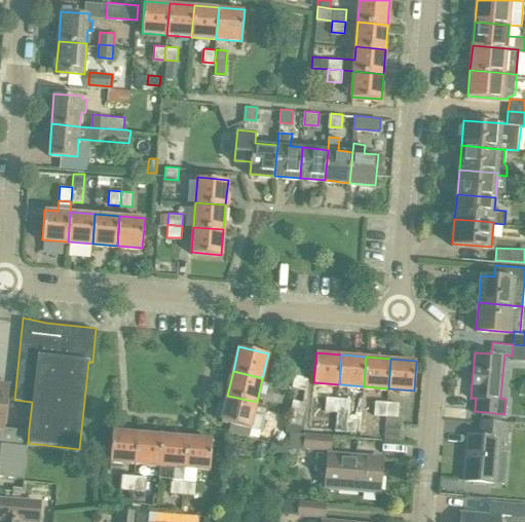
[(305,389),(308,377),(295,373),(292,385),(305,389)]
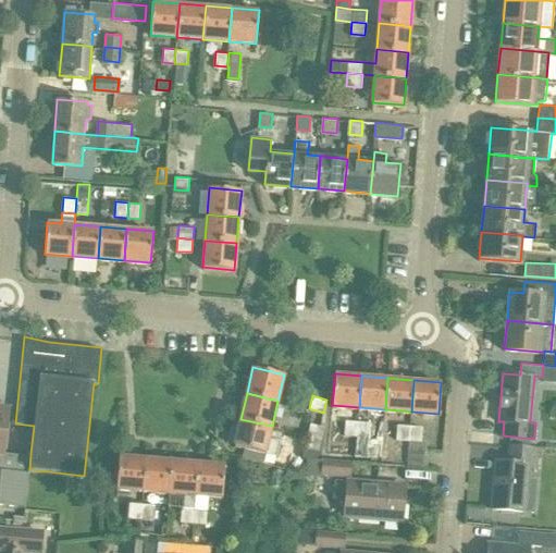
[(28,472),(29,469),(31,454),(14,452),(3,451),(9,406),(0,405),(0,503),(25,506),(28,472)]
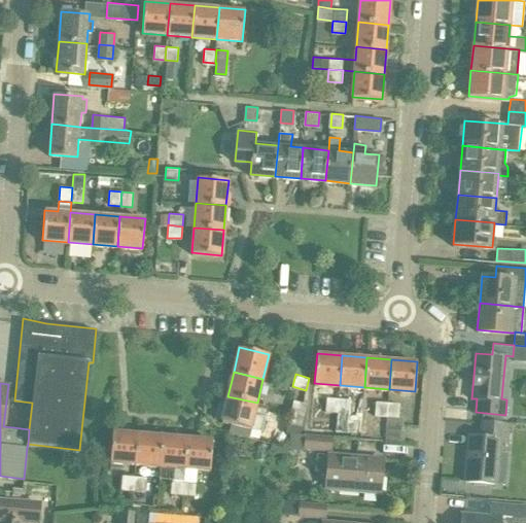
[(265,415),(267,405),(257,403),(228,396),(221,420),(251,427),(254,413),(265,415)]
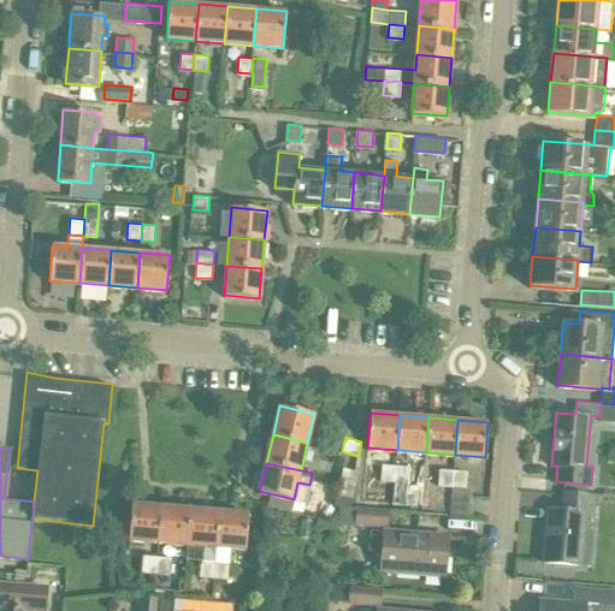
[(395,481),(396,464),(382,463),(380,480),(395,481)]
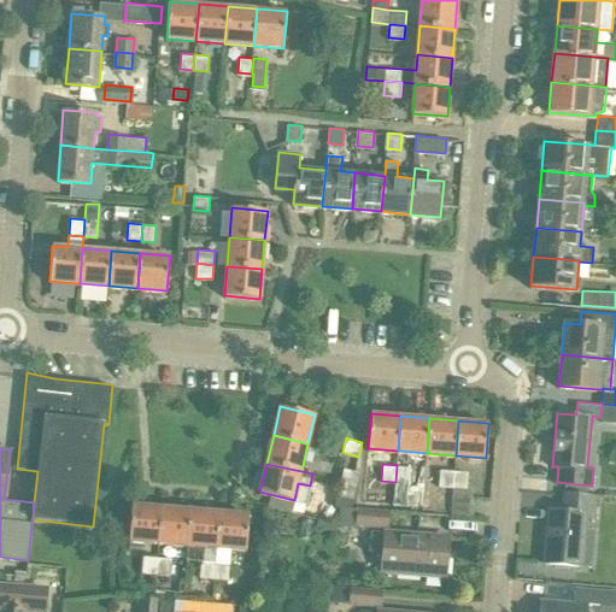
[(420,506),(421,487),(409,486),(411,466),(397,465),(396,482),(393,504),(420,506)]
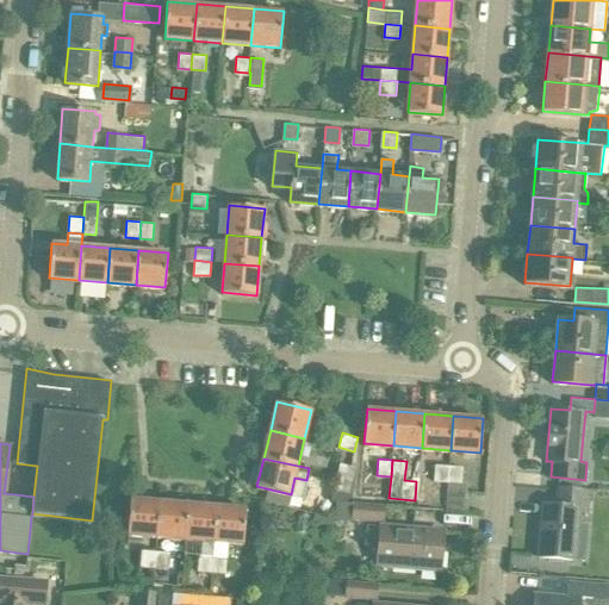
[(352,479),(355,466),(340,462),(336,475),(352,479)]
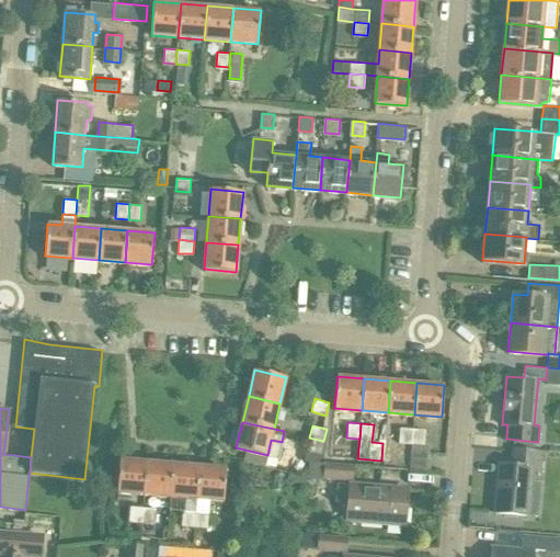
[(399,441),(411,443),(413,428),(400,427),(399,441)]
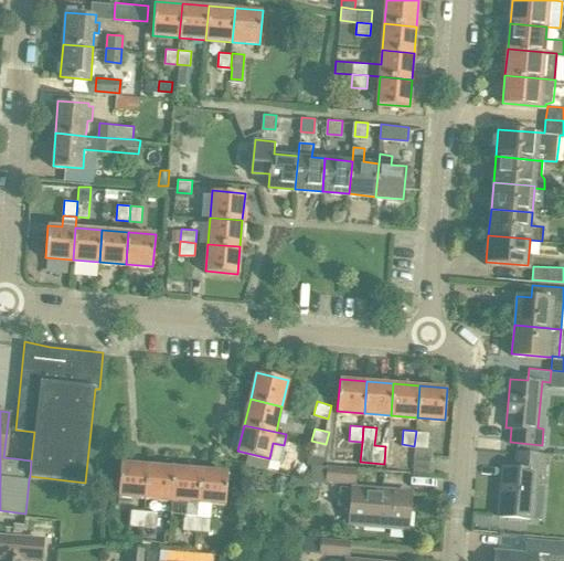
[(432,459),(433,446),(428,446),(429,432),(416,431),(414,446),(413,458),(432,459)]
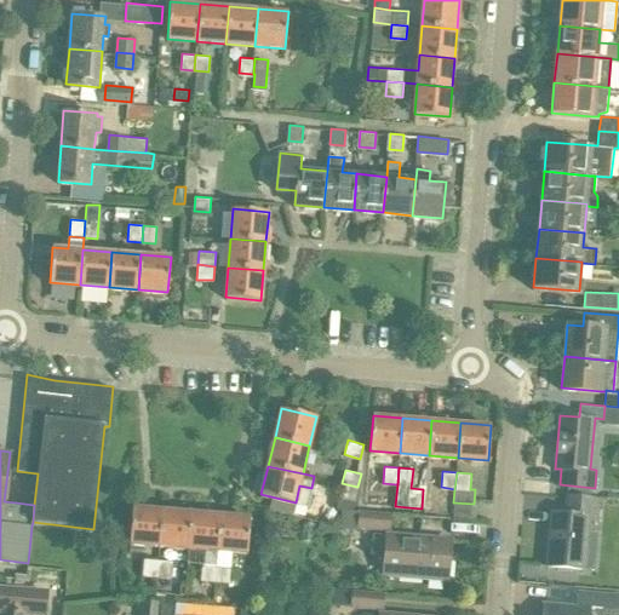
[(353,507),(357,487),(342,483),(337,506),(340,506),(353,507)]
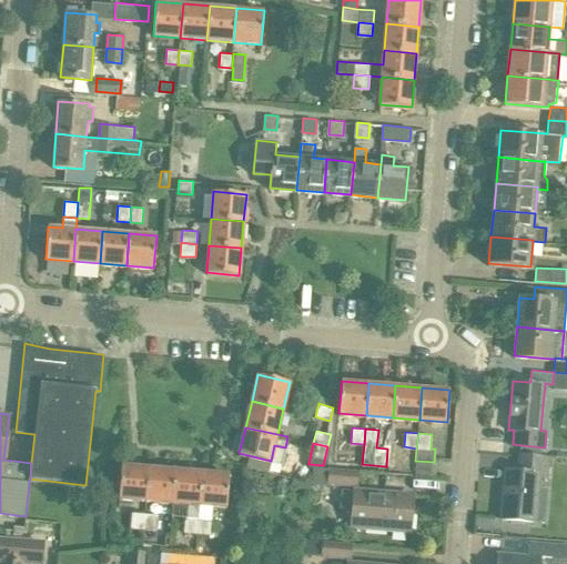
[(506,469),(502,517),(535,521),(545,522),(548,487),(538,487),(539,473),(547,473),(548,455),(520,453),(518,470),(506,469)]
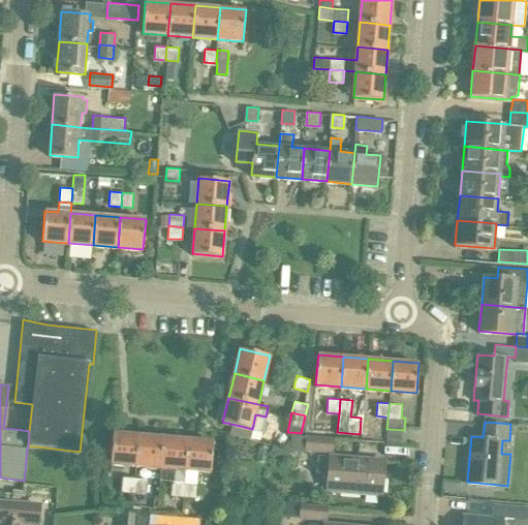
[(301,433),(290,432),(289,445),(303,446),(303,449),(333,451),(334,437),(307,435),(301,434),(301,433)]
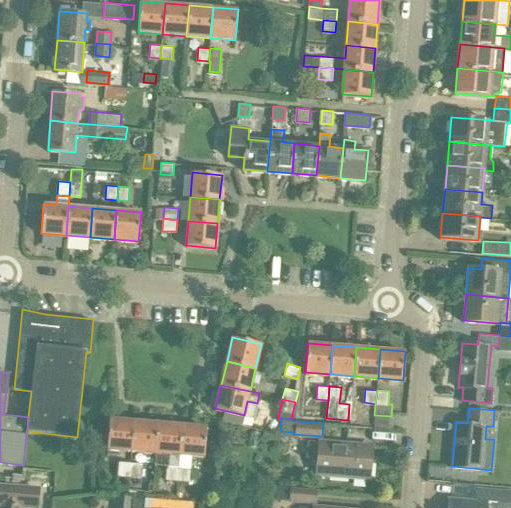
[(132,450),(134,421),(109,419),(107,448),(132,450)]
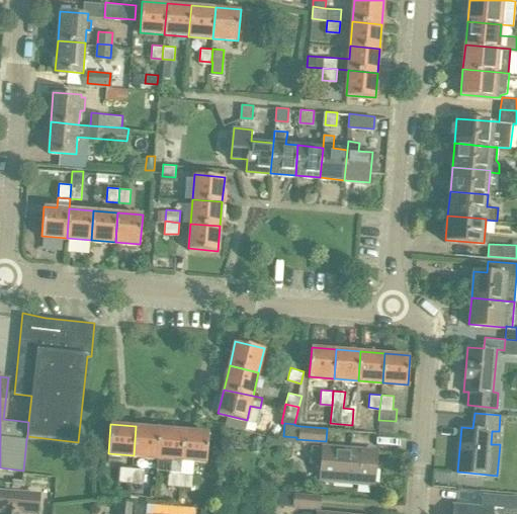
[(145,456),(158,457),(160,428),(136,426),(134,455),(145,456)]
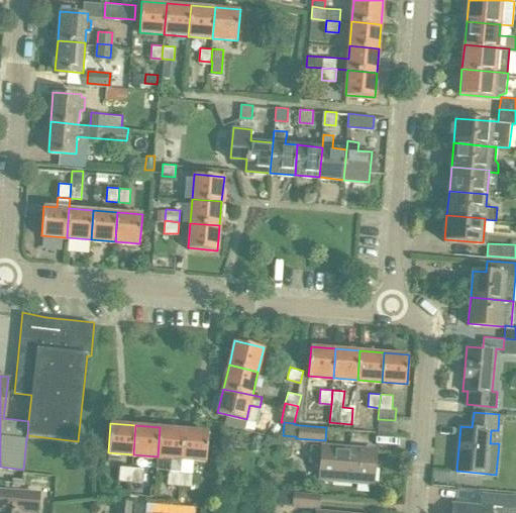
[(184,429),(160,427),(158,456),(170,457),(182,458),(184,429)]
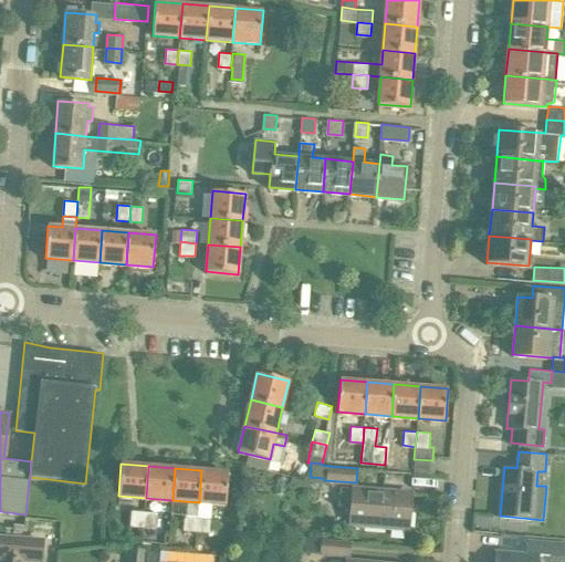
[(226,505),(229,472),(201,470),(199,502),(198,516),(197,530),(209,531),(211,503),(226,505)]
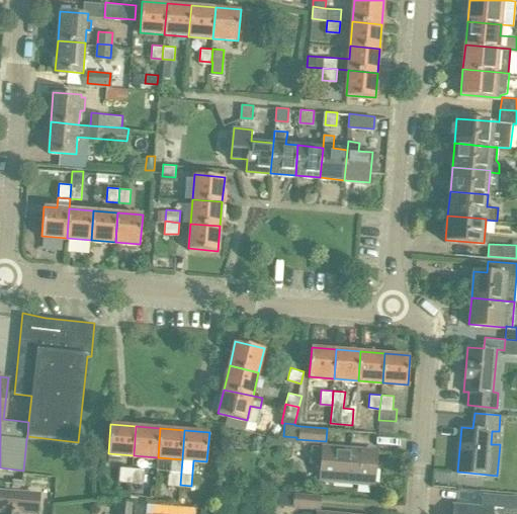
[(374,484),(377,449),(323,445),(320,479),(374,484)]
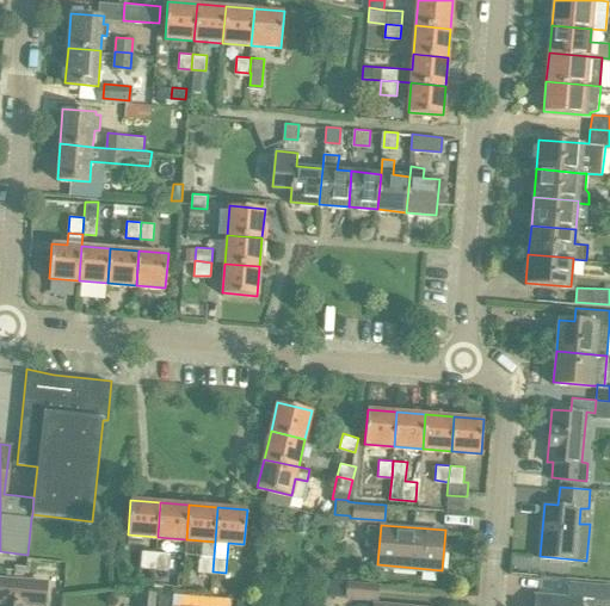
[(141,566),(155,567),(156,551),(142,550),(141,566)]
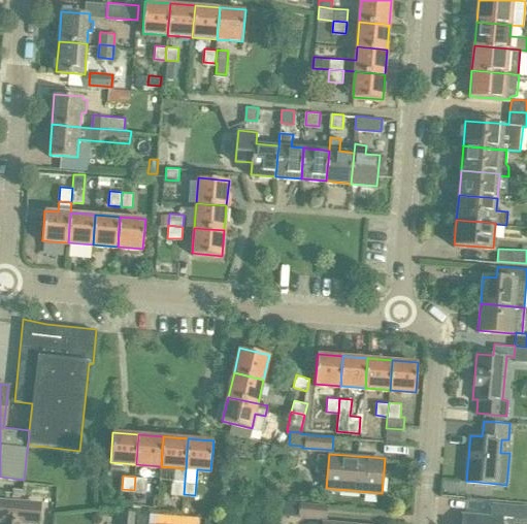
[(146,478),(135,477),(134,490),(146,491),(146,478)]
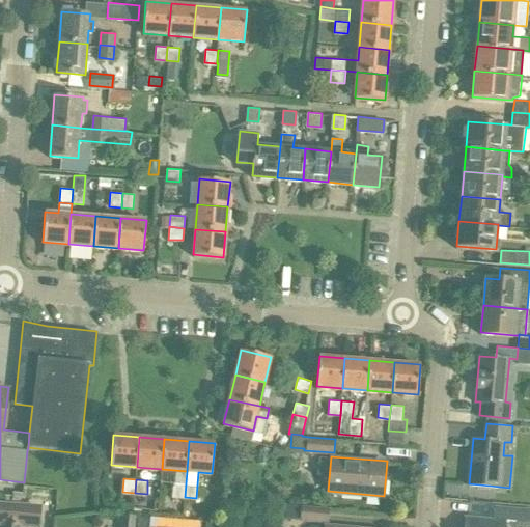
[(172,496),(185,497),(186,483),(173,482),(172,496)]
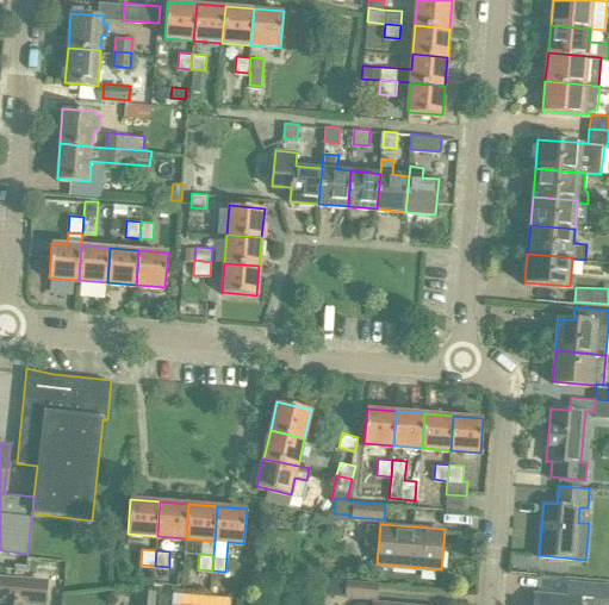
[(44,604),(47,580),(0,575),(0,604),(30,604),(31,604),(44,604)]
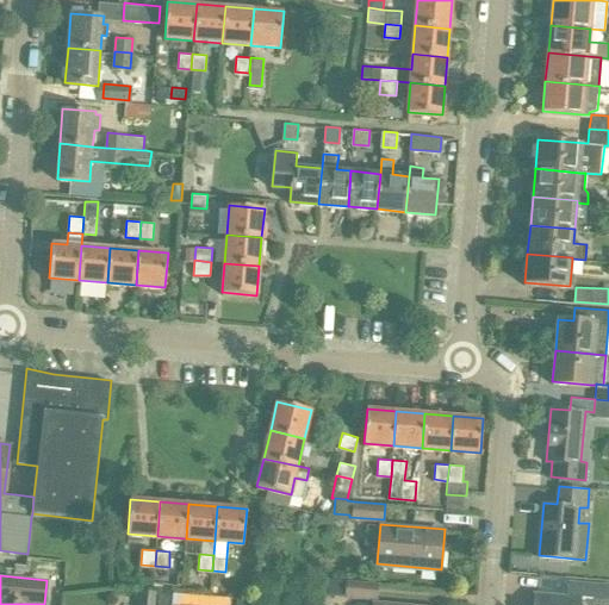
[(329,578),(328,593),(346,594),(377,598),(378,582),(347,580),(329,578)]
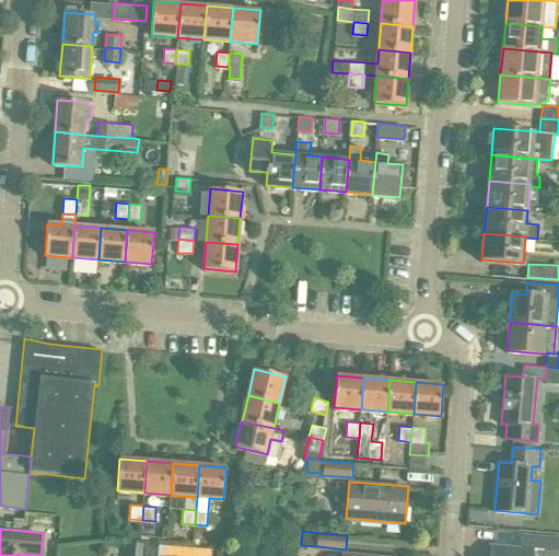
[(558,536),(521,533),(520,547),(490,544),(489,555),(533,555),(534,548),(544,549),(544,555),(558,555),(558,536)]
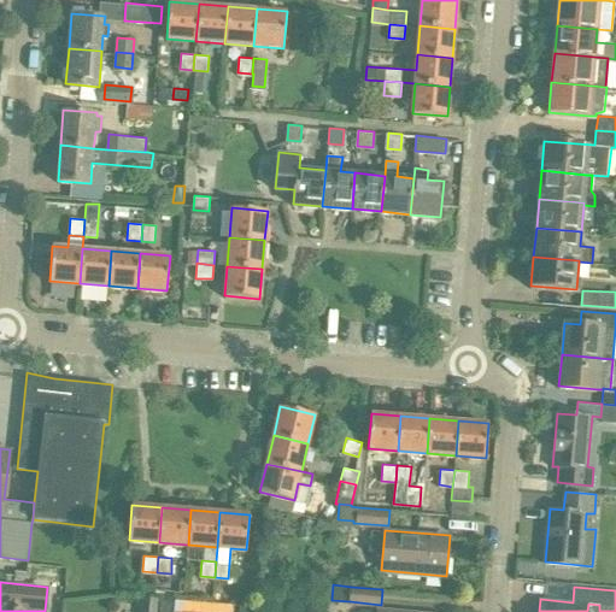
[(156,611),(157,598),(144,596),(141,611),(156,611)]
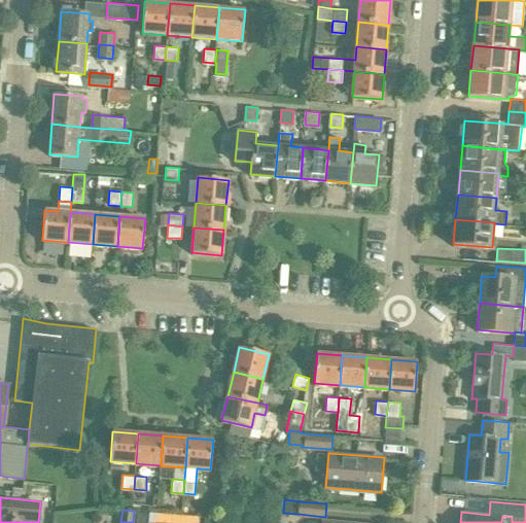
[(148,522),(149,513),(137,512),(135,522),(148,522)]
